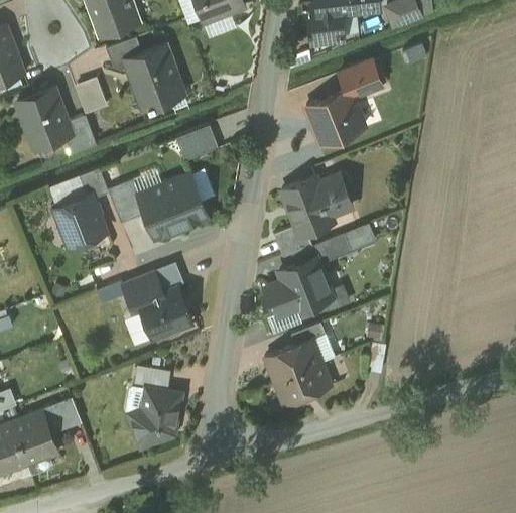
[(88,0),(100,33),(138,20),(137,18),(135,19),(129,1),(130,0),(88,0)]
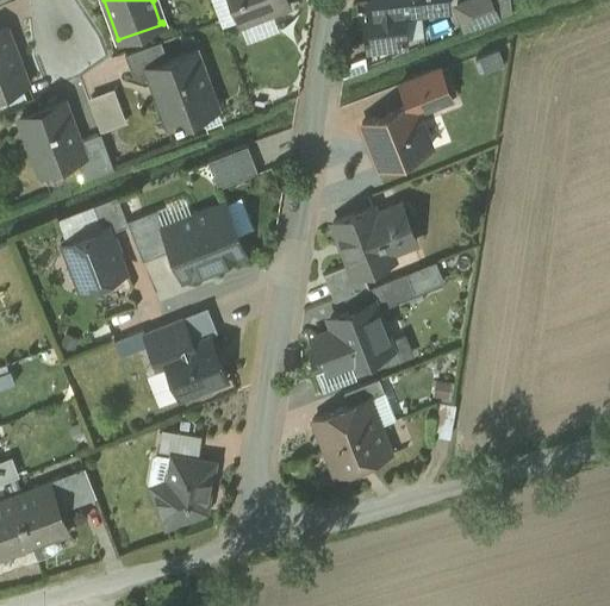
[(238,23),(229,0),(212,0),(223,29),(238,23)]
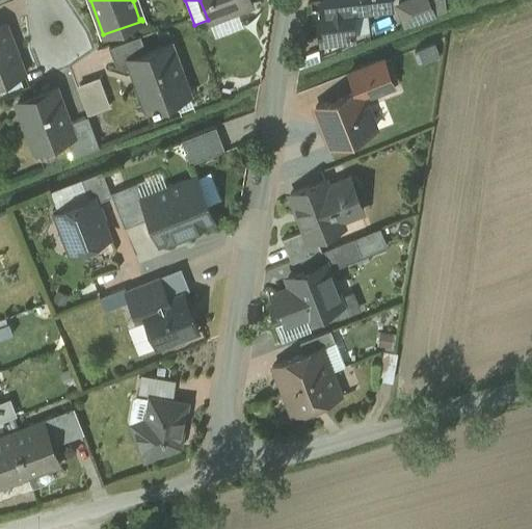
[(200,0),(208,20),(208,22),(237,10),(254,4),(253,3),(250,3),(248,0),(200,0)]
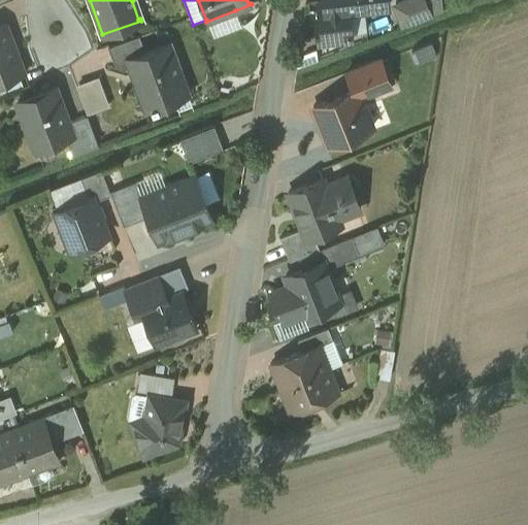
[(339,0),(323,0),(324,5),(318,6),(320,22),(316,23),(318,42),(351,38),(348,7),(341,8),(339,0)]
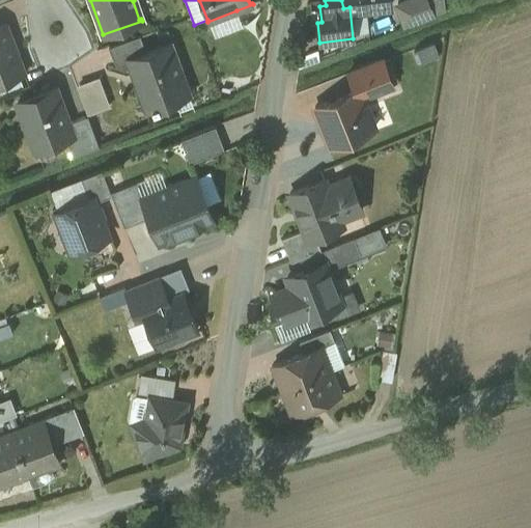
[(425,0),(411,0),(399,5),(397,10),(403,28),(432,17),(427,2),(425,0)]
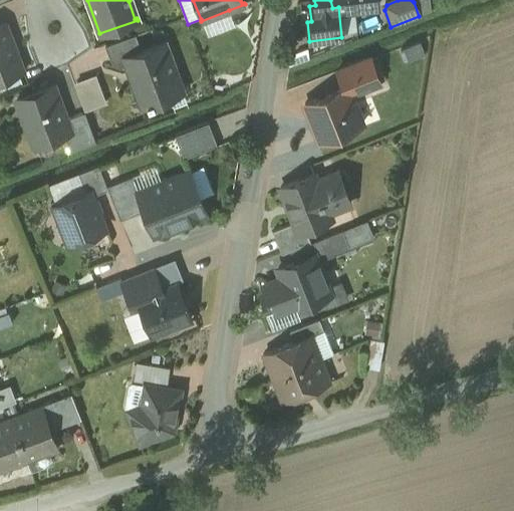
[(429,0),(418,0),(414,2),(419,16),(431,11),(429,0)]
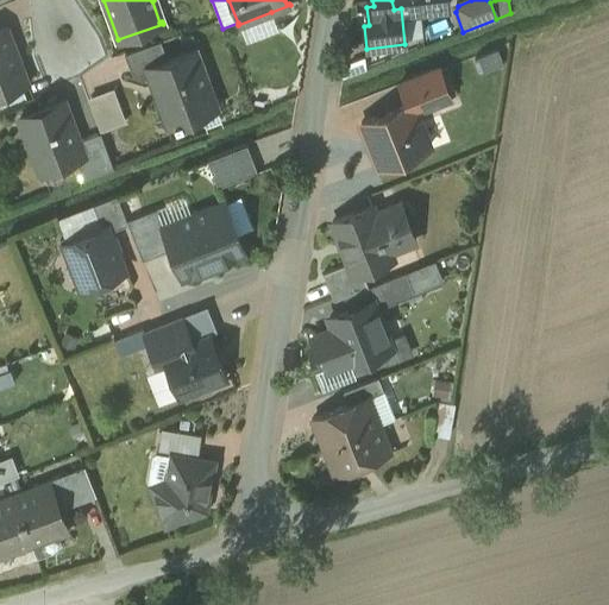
[(271,12),(238,25),(246,45),(278,33),(271,12)]
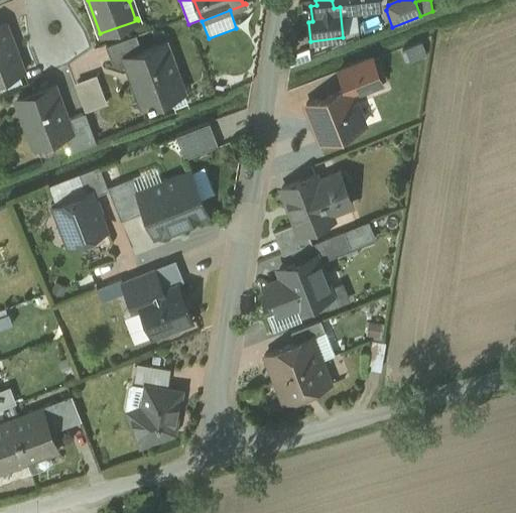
[(0,27),(0,82),(24,74),(6,25),(0,27)]
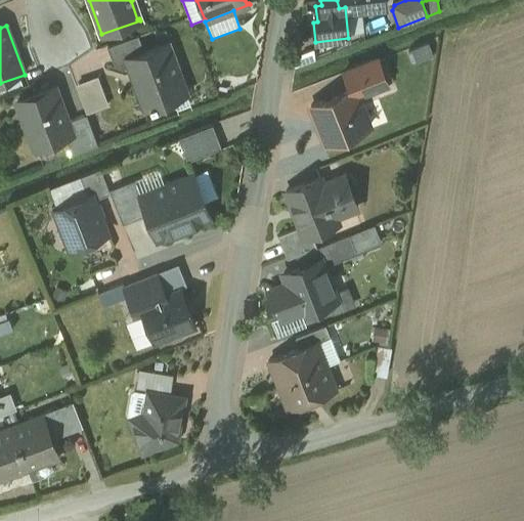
[(138,37),(107,48),(114,66),(127,61),(126,59),(144,53),(138,37)]
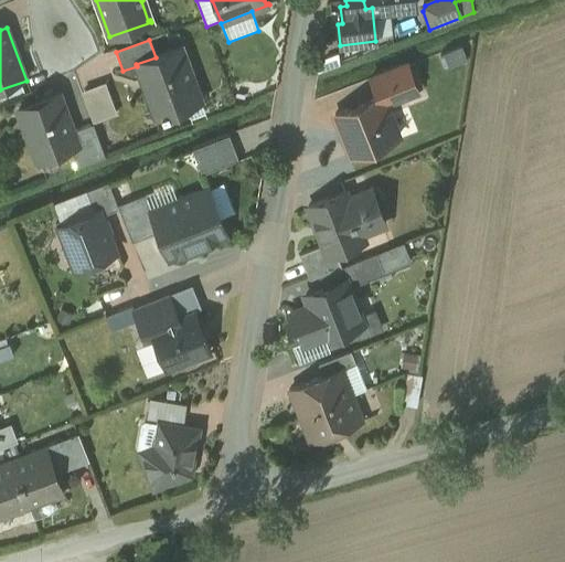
[(156,57),(136,64),(137,66),(156,118),(162,116),(163,118),(170,116),(169,114),(202,102),(182,48),(156,57)]
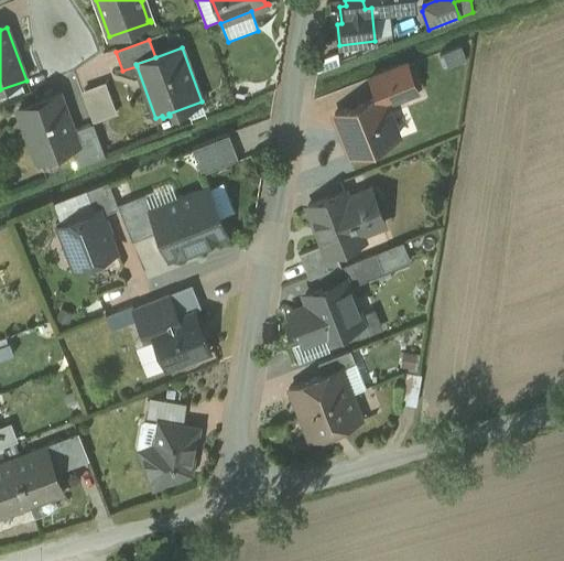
[(407,66),(369,81),(377,98),(380,97),(384,107),(418,95),(407,66)]
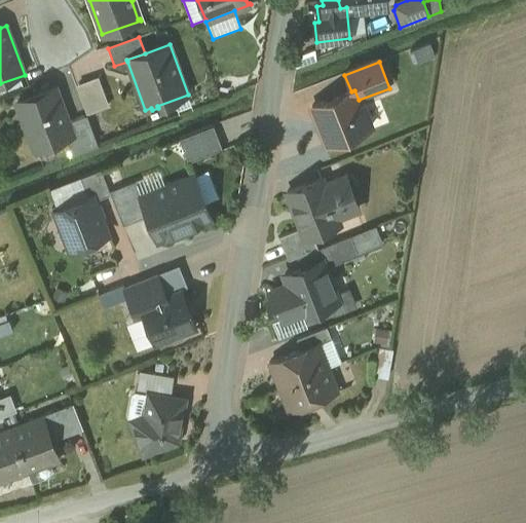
[(76,87),(87,116),(108,108),(99,79),(76,87)]
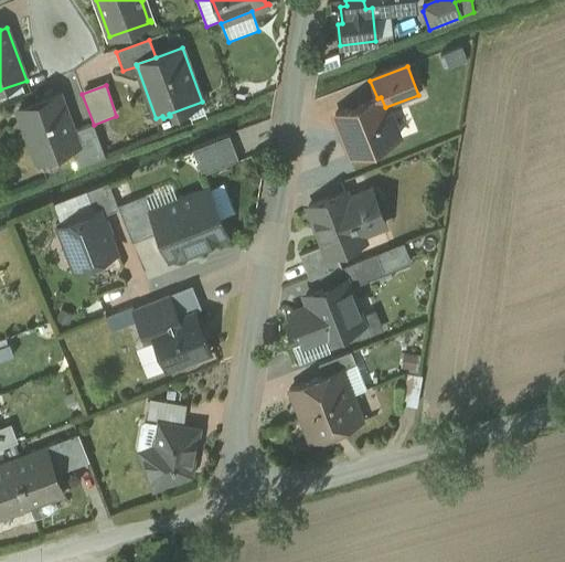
[(60,96),(19,112),(34,152),(53,146),(56,154),(71,148),(65,136),(73,133),(60,96)]
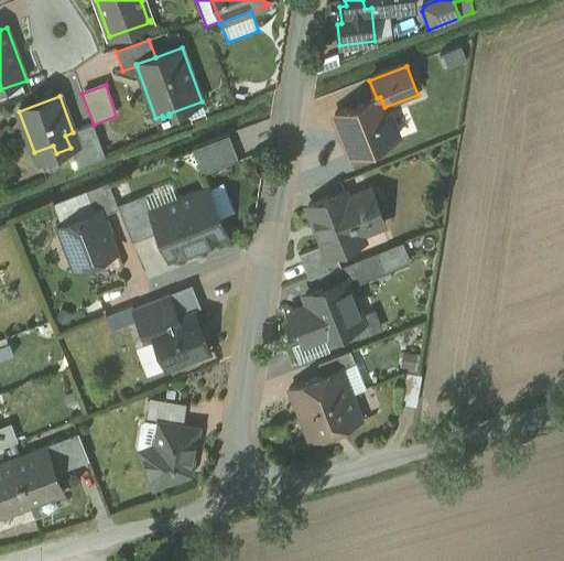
[(377,98),(334,115),(350,157),(397,138),(384,107),(380,97),(377,98)]
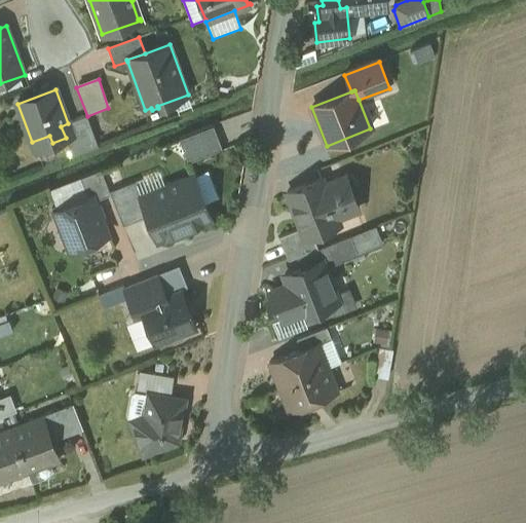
[(68,123),(61,126),(66,138),(73,158),(99,148),(87,116),(68,123)]
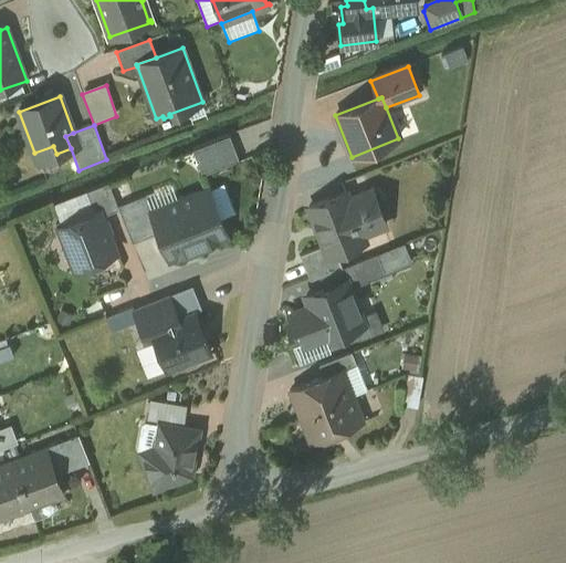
[(230,137),(192,152),(202,176),(239,162),(230,137)]
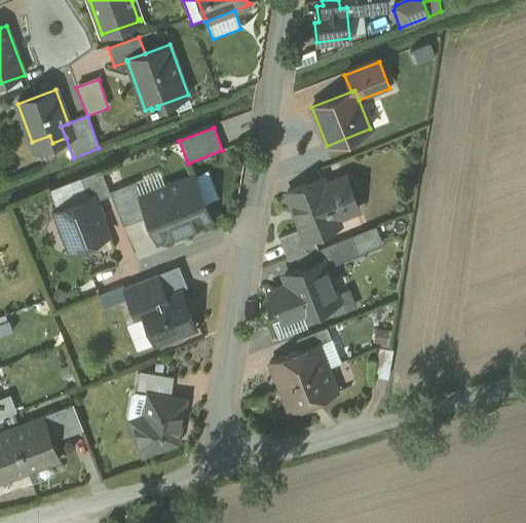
[(52,143),(49,136),(32,142),(35,150),(52,143)]
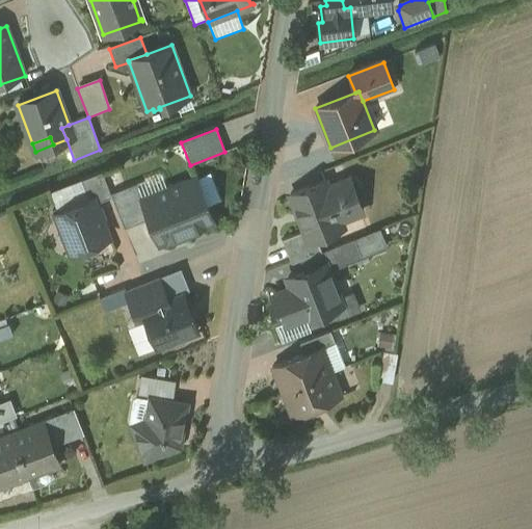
[(102,174),(81,182),(88,202),(92,201),(95,206),(112,200),(111,194),(102,174)]
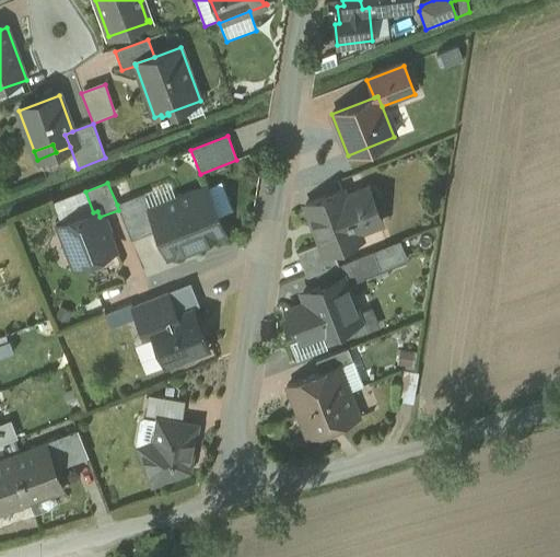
[(207,188),(178,199),(197,246),(225,235),(207,188)]
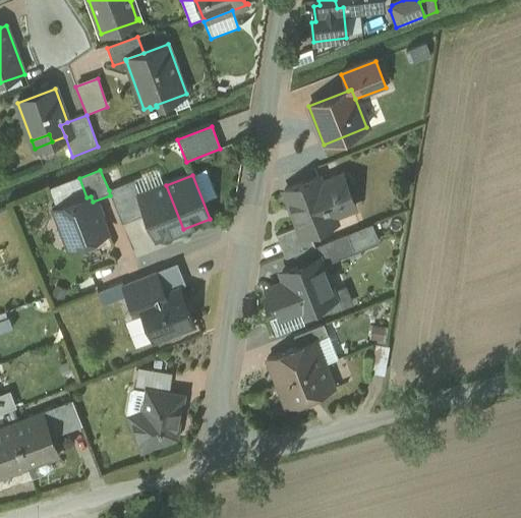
[(317,178),(284,191),(297,227),(302,237),(309,234),(336,224),(334,217),(352,210),(340,177),(321,185),(317,178)]
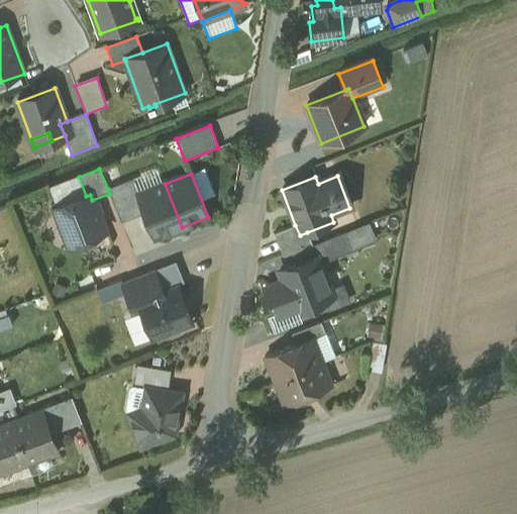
[(57,208),(86,196),(79,177),(49,189),(57,208)]
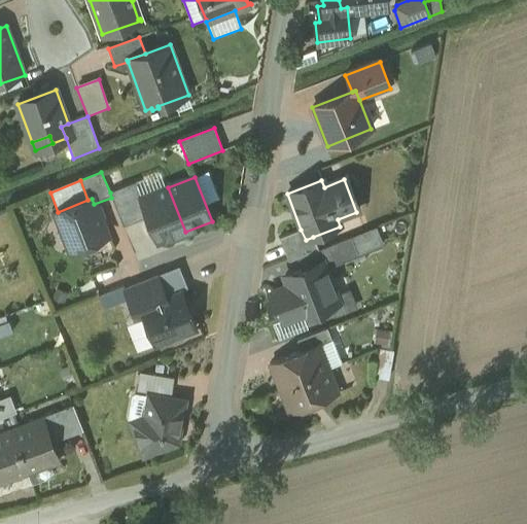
[(136,182),(110,193),(111,198),(124,228),(148,217),(141,199),(142,198),(136,182)]
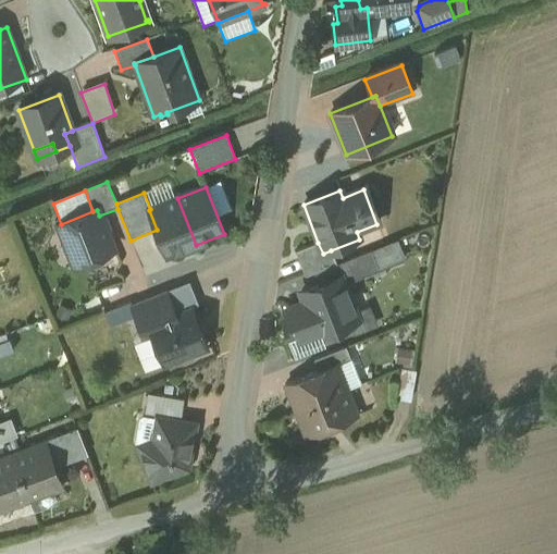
[(150,209),(149,210),(157,230),(168,256),(196,245),(177,198),(150,209)]
